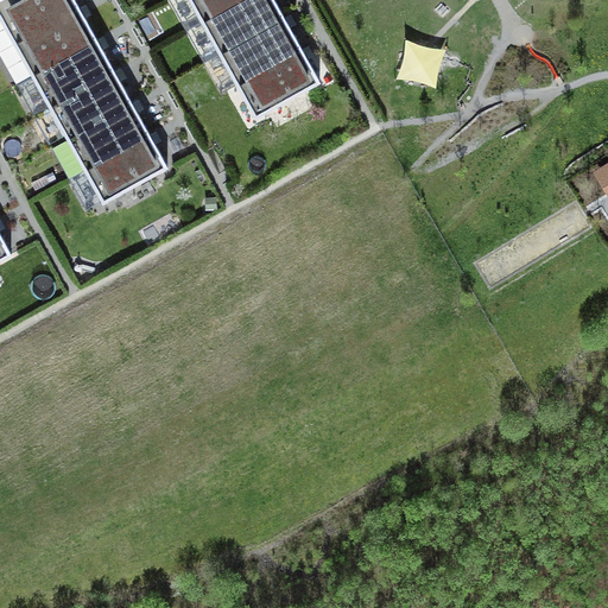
[(0,0),(0,18),(14,44),(80,7),(75,0),(0,0)]
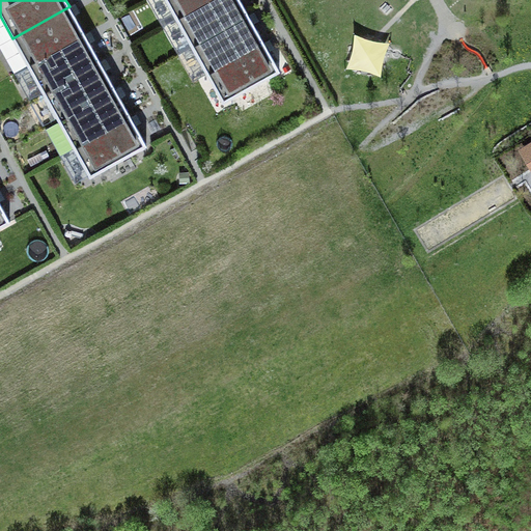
[(165,0),(176,19),(210,0),(165,0)]
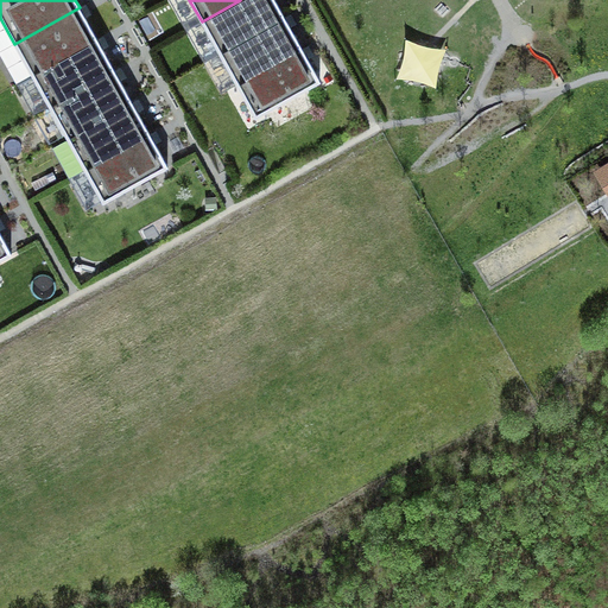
[(274,0),(240,0),(202,21),(220,54),(284,17),(274,0)]
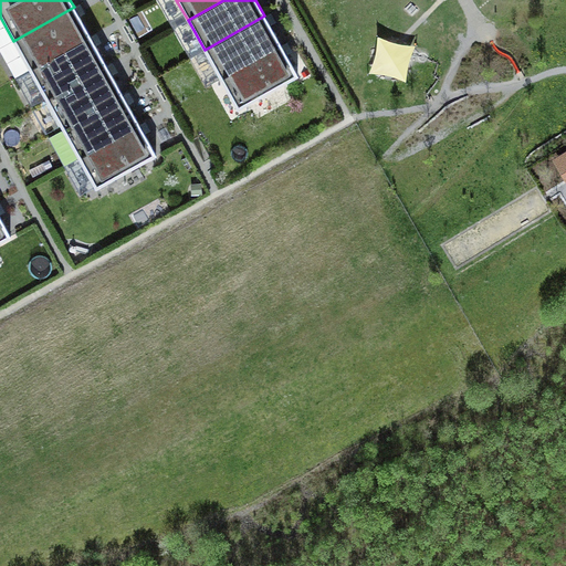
[(77,13),(74,7),(13,41),(30,70),(90,37),(77,13)]
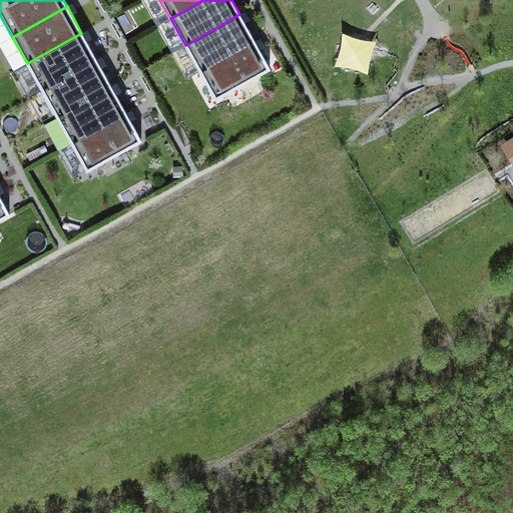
[(243,20),(239,14),(185,45),(199,72),(254,41),(243,20)]
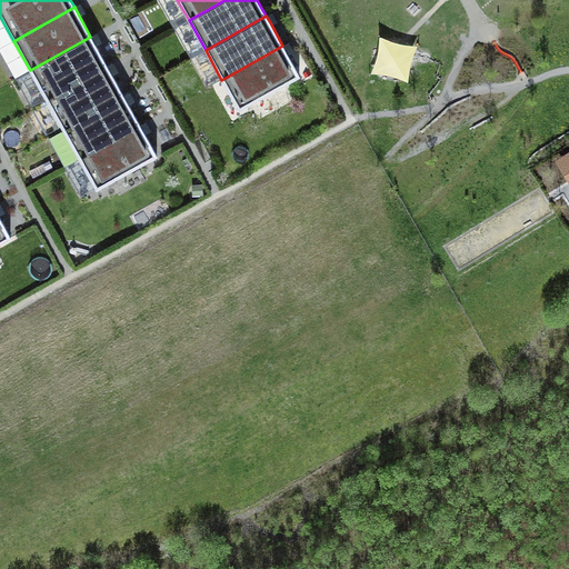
[(95,42),(90,37),(30,70),(47,100),(107,66),(95,42)]
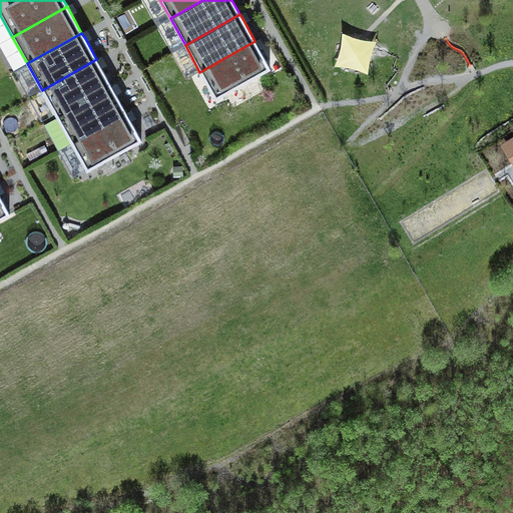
[(338,59),(334,67),(343,66),(352,67),(360,70),(369,73),(369,65),(370,56),(377,41),(368,41),(358,40),(350,37),(343,33),(343,42),(341,51),(338,59)]
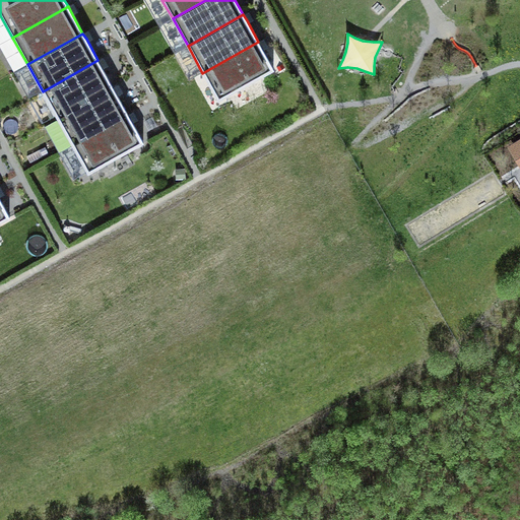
[(261,48),(258,42),(202,73),(218,101),(273,70),(261,48)]
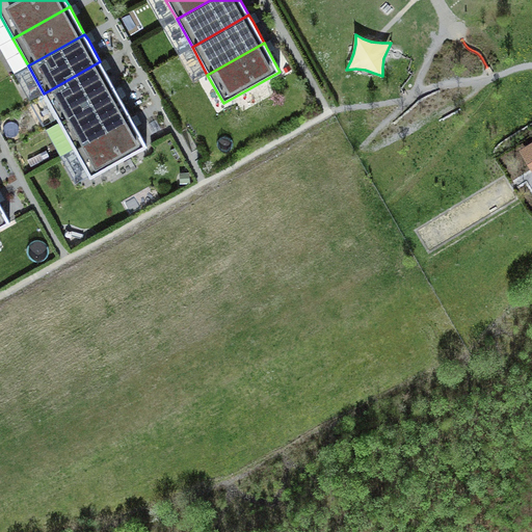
[(103,68),(100,61),(44,94),(58,121),(115,89),(103,68)]
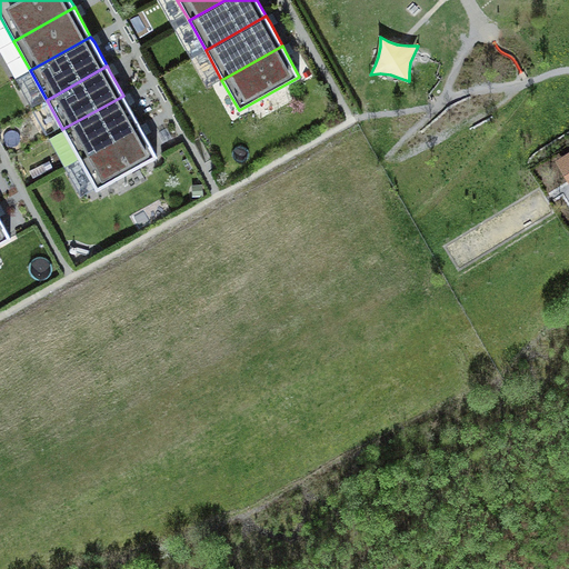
[(127,102),(123,96),(62,129),(79,159),(140,126),(127,102)]
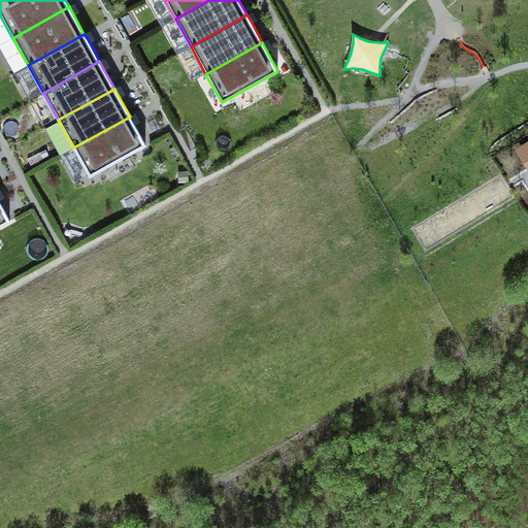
[(133,122),(130,117),(73,147),(89,176),(145,144),(133,122)]
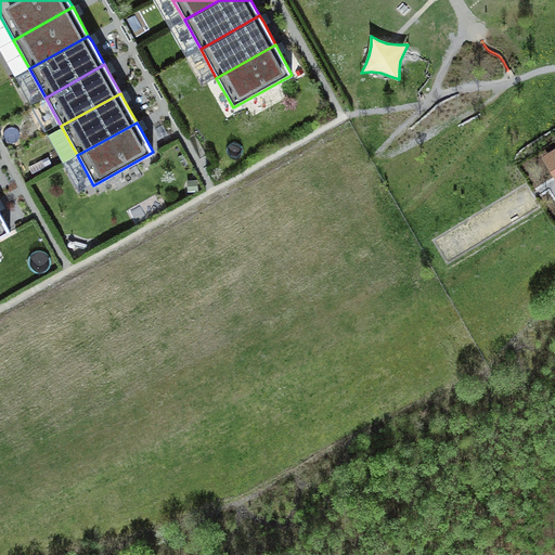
[(0,236),(11,232),(0,213),(0,236)]
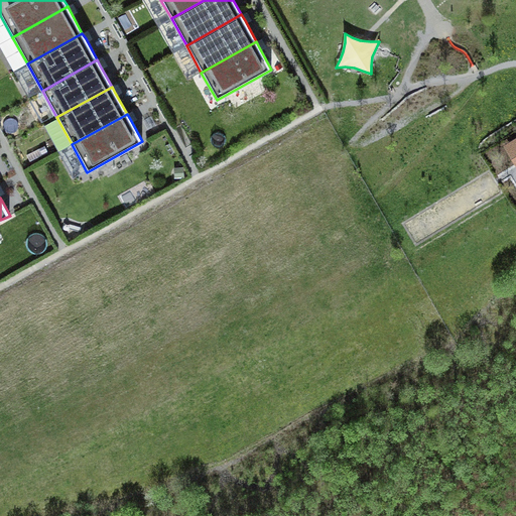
All buildings are outlined.
